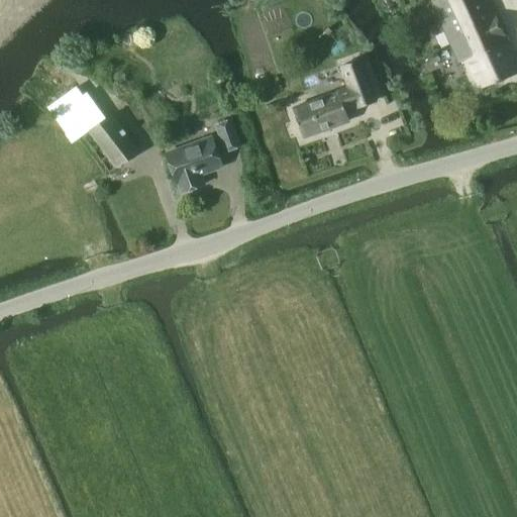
[(435,0),(432,1),(452,45),(476,35),(480,45),(505,33),(489,0),(435,0)]
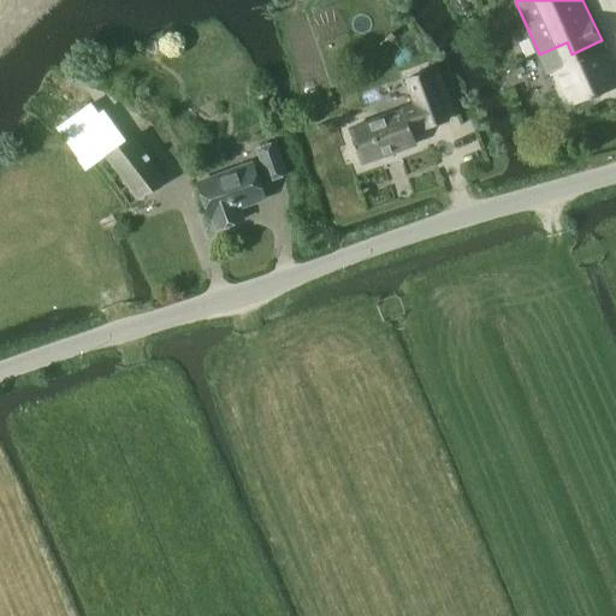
[(567,42),(539,54),(549,75),(555,71),(570,106),(615,87),(615,73),(606,49),(602,40),(572,54),(567,42)]
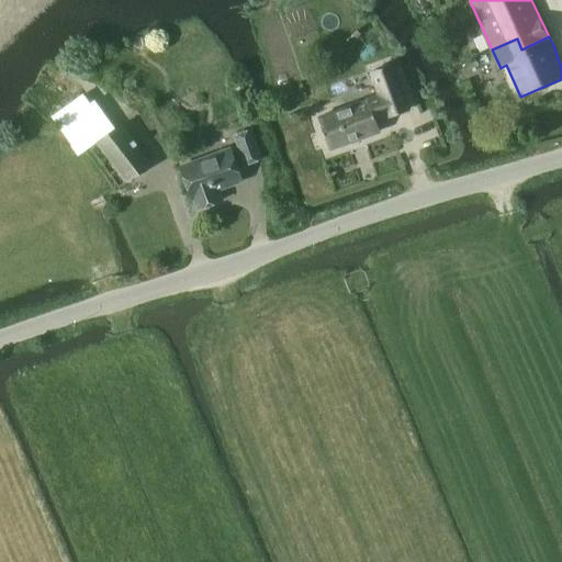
[(389,117),(409,110),(393,64),(371,71),(381,97),(369,101),(369,100),(318,119),(330,150),(380,132),(377,121),(388,116),(389,117)]
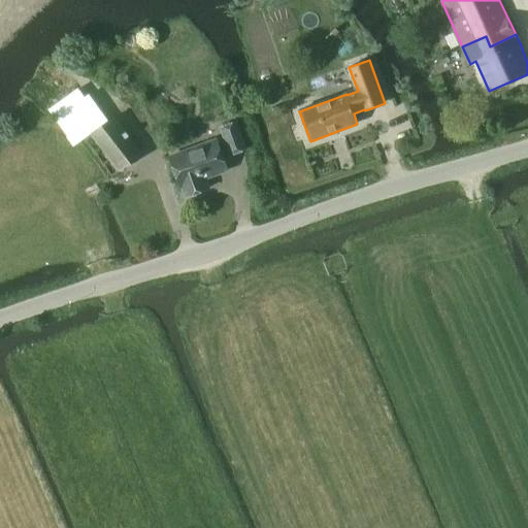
[(74,146),(91,135),(91,134),(107,121),(89,95),(85,98),(78,89),(48,110),(74,146)]
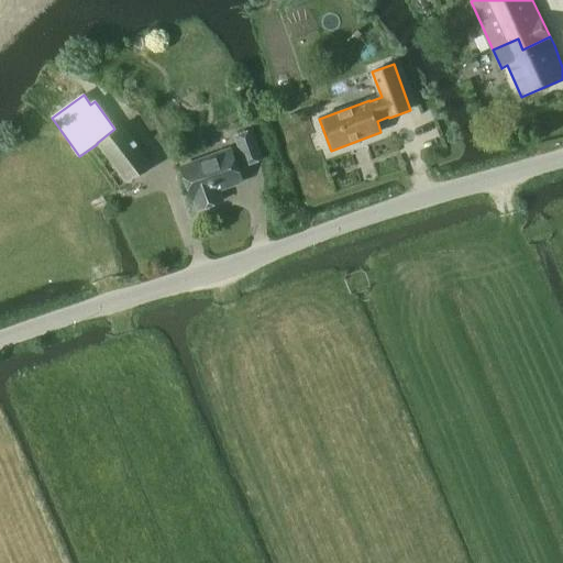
[(97,143),(97,144),(127,184),(152,165),(121,124),(114,129),(97,143)]
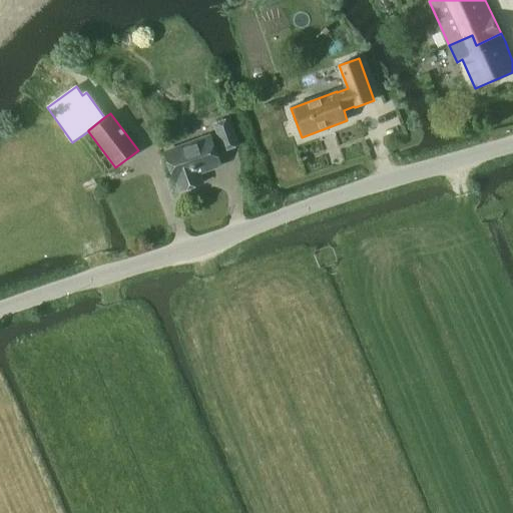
[(223,150),(238,145),(229,120),(215,125),(223,150)]
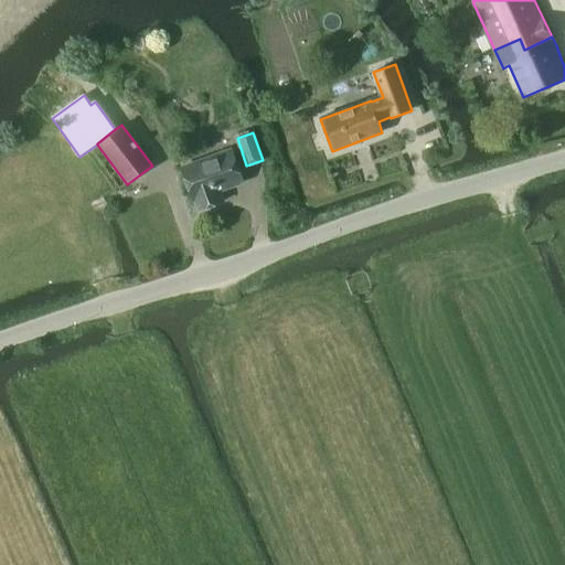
[(219,191),(243,182),(232,150),(181,168),(193,201),(194,201),(198,211),(223,202),(219,191)]
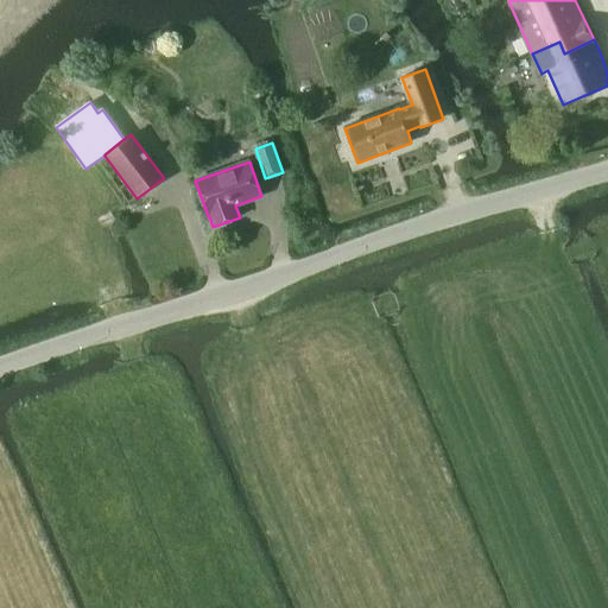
All buildings are outlined.
